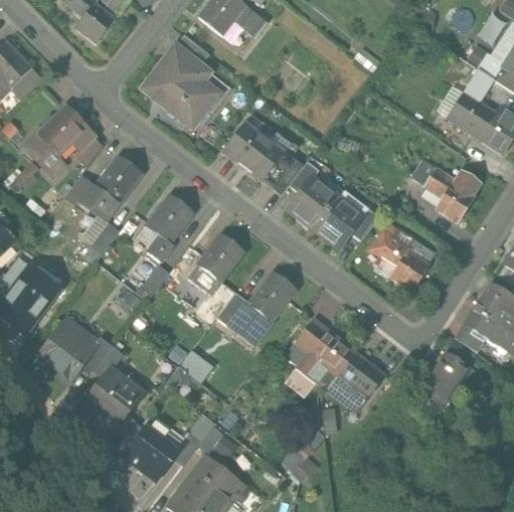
[(116,18),(96,2),(98,0),(69,0),(68,2),(86,15),(77,26),(98,41),(116,18)]
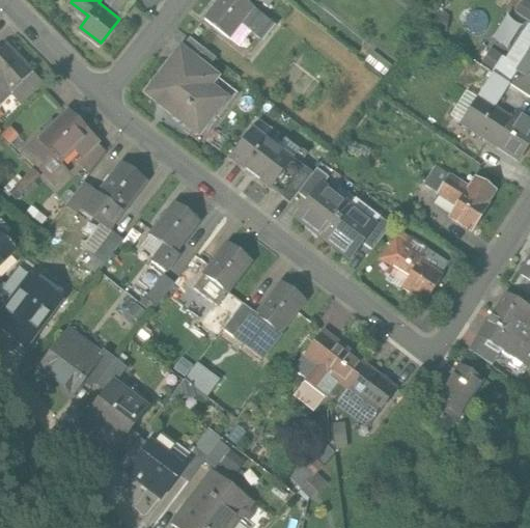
[(135,0),(109,0),(124,12),(135,0)]
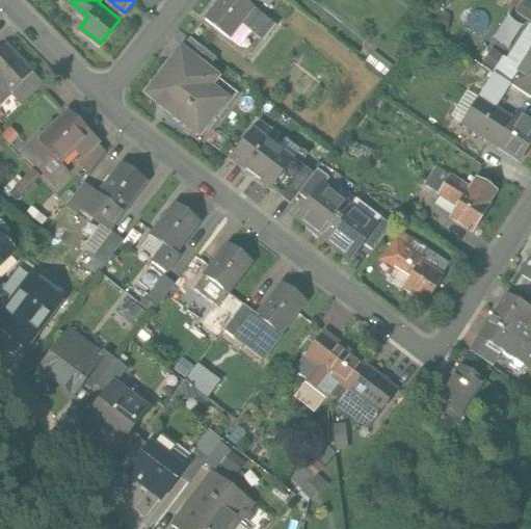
[(217,0),(206,15),(230,34),(241,21),(262,37),(275,21),(250,0),(217,0)]
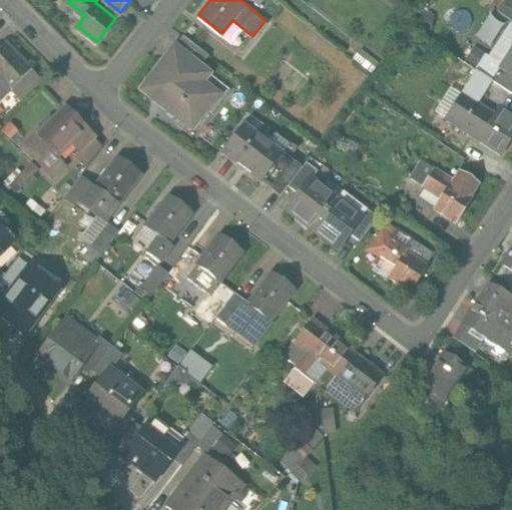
[(502,0),(497,8),(511,16),(511,0),(502,0)]
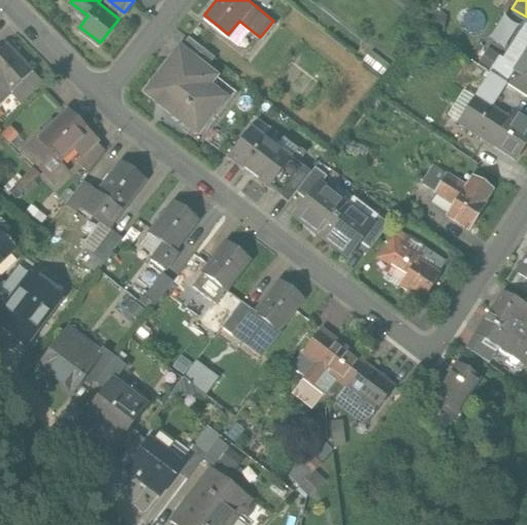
[(445,31),(446,12),(442,12),(442,8),(435,7),(435,11),(434,10),(432,30),(445,31)]
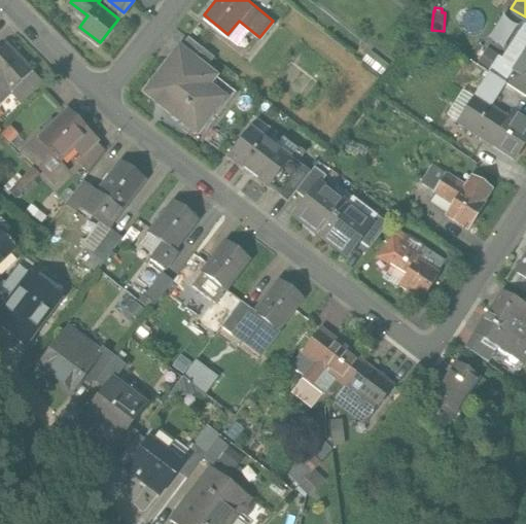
[(525,23),(524,22),(510,12),(491,41),(519,60),(525,63),(525,23)]
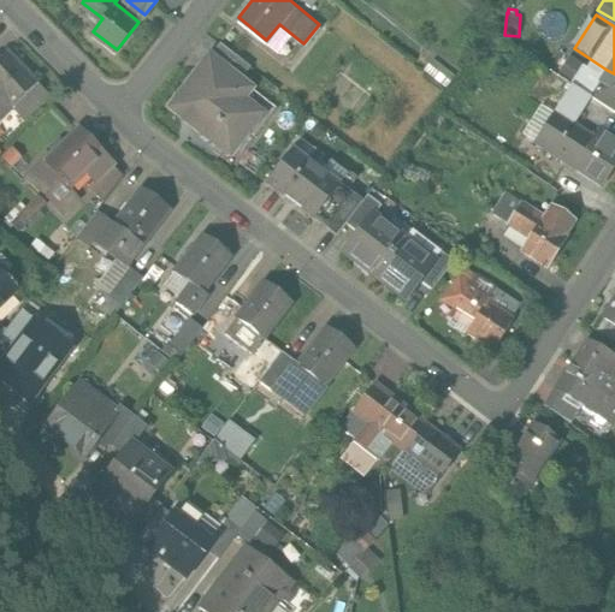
[(250,64),(224,43),(217,53),(243,75),(250,64)]
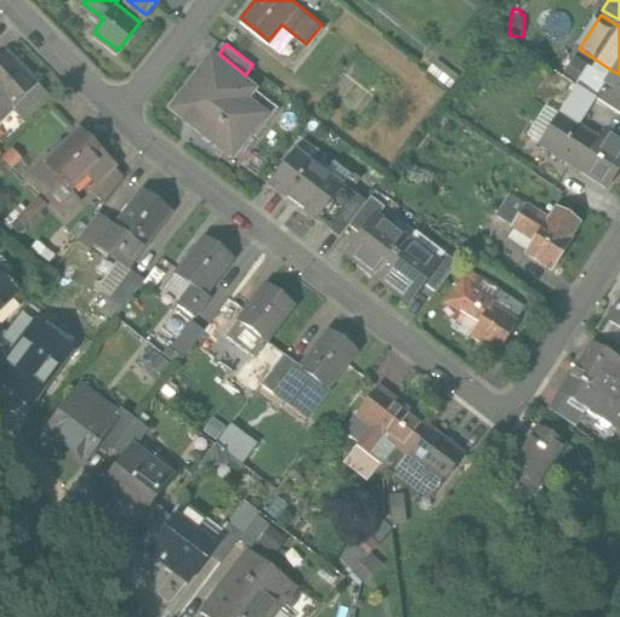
[(6,47),(0,52),(0,116),(38,80),(6,47)]
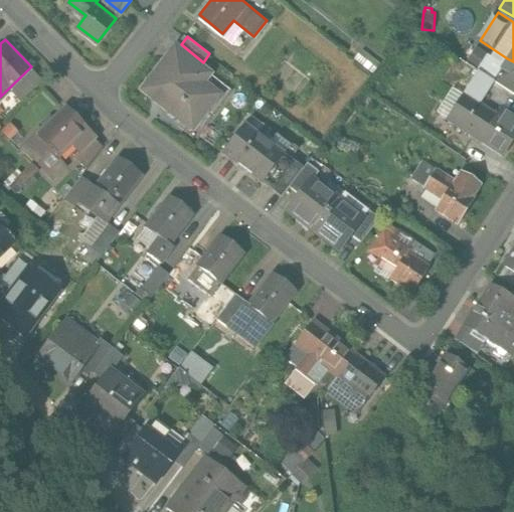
[(181,44),(175,40),(138,88),(194,132),(229,88),(212,73),(214,71),(203,62),(181,44)]
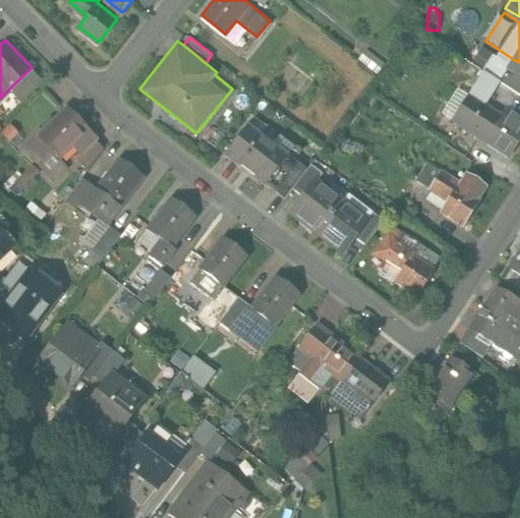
[(519,62),(513,59),(500,78),(519,92),(519,62)]
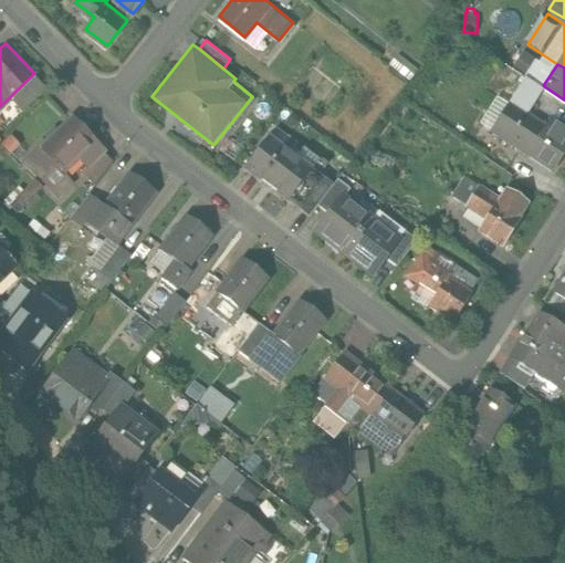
[(525,75),(510,100),(527,112),(543,86),(525,75)]
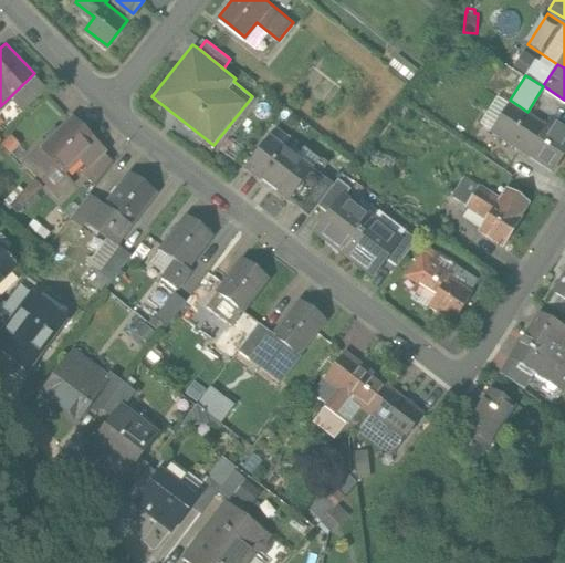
[(527,112),(510,100),(491,128),(552,168),(564,147),(564,123),(552,115),(546,124),(527,112)]
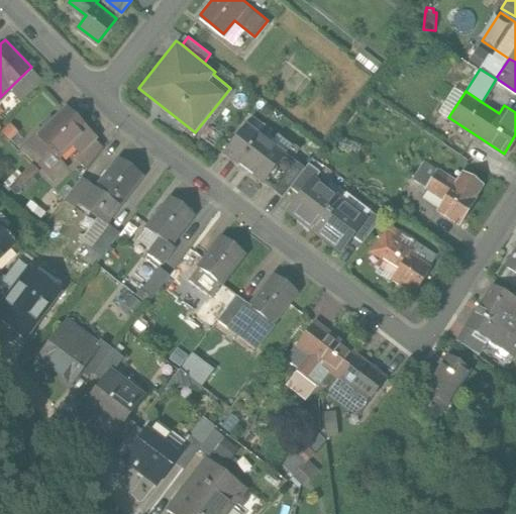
[(65,105),(36,132),(36,133),(24,145),(35,157),(34,158),(45,169),(46,168),(55,176),(66,165),(58,157),(72,142),(80,149),(80,150),(94,136),(86,128),(87,127),(65,105)]
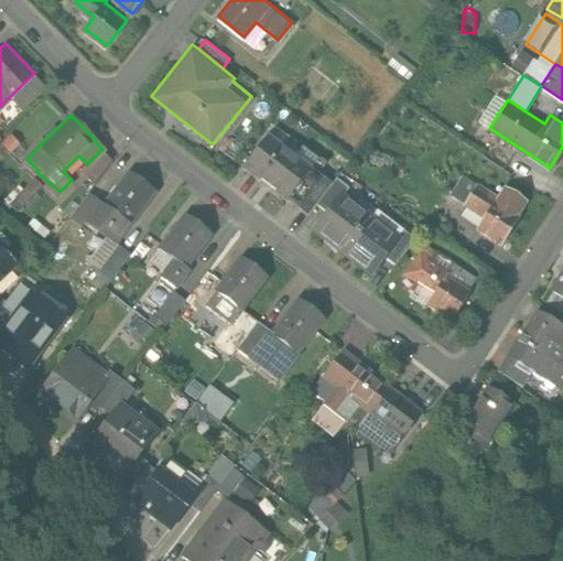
[(10,131),(0,141),(10,151),(20,141),(10,131)]
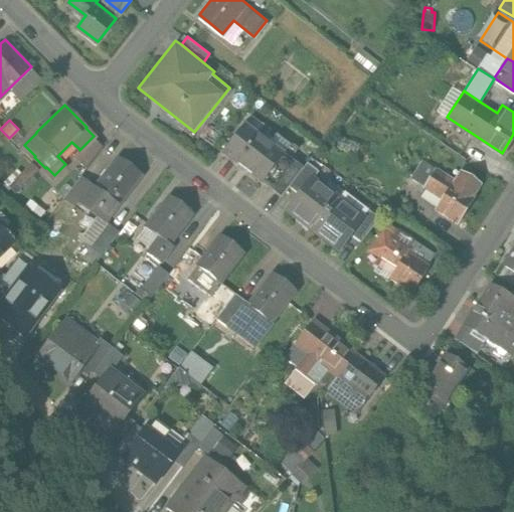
[(285,153),(245,123),(224,150),(264,180),(265,180),(285,153)]
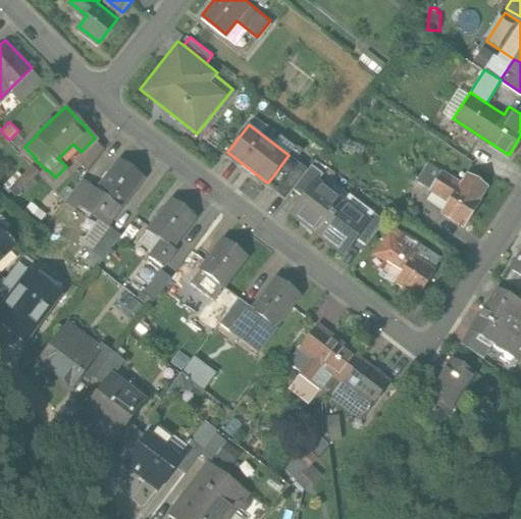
[(95,138),(81,152),(81,151),(74,157),(88,167),(105,148),(95,138)]
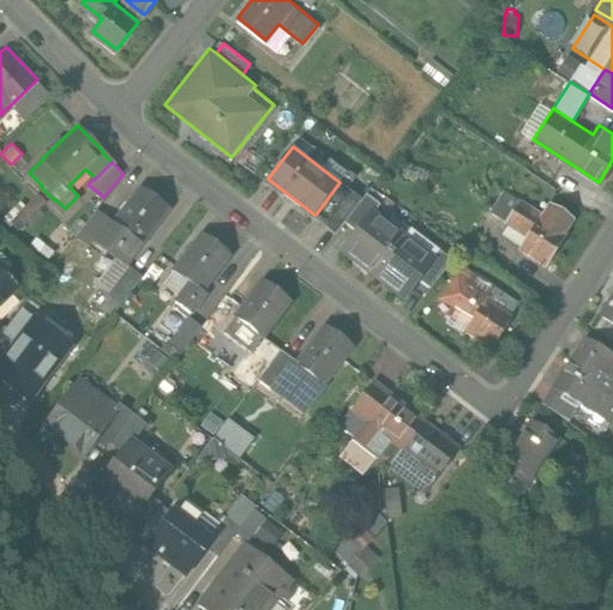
[(340,182),(316,215),(337,231),(346,221),(361,199),(340,182)]
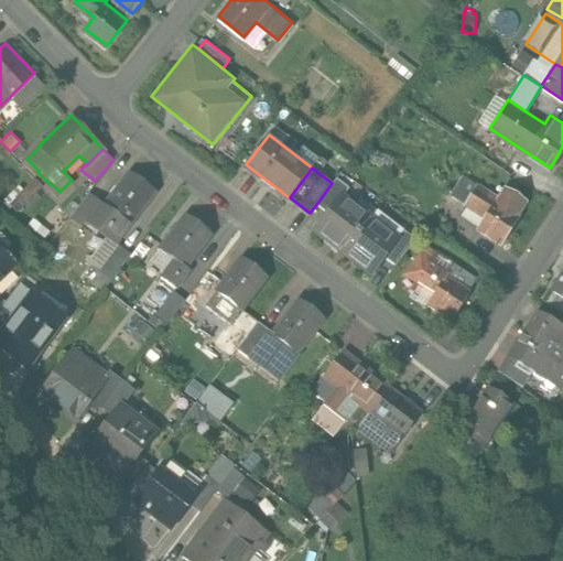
[(129,170),(105,202),(100,198),(85,218),(116,241),(154,190),(129,170)]
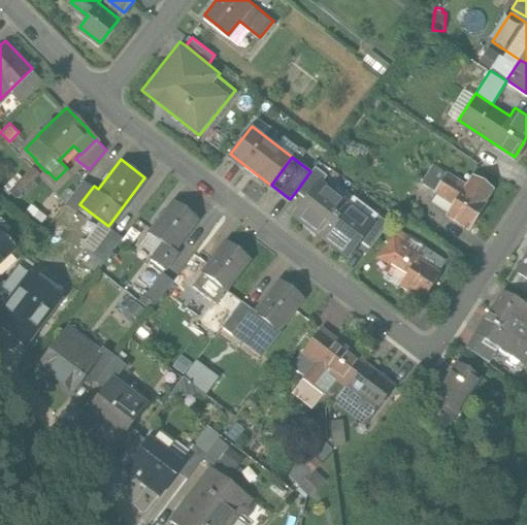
[(434,163),(422,182),(436,191),(448,172),(434,163)]
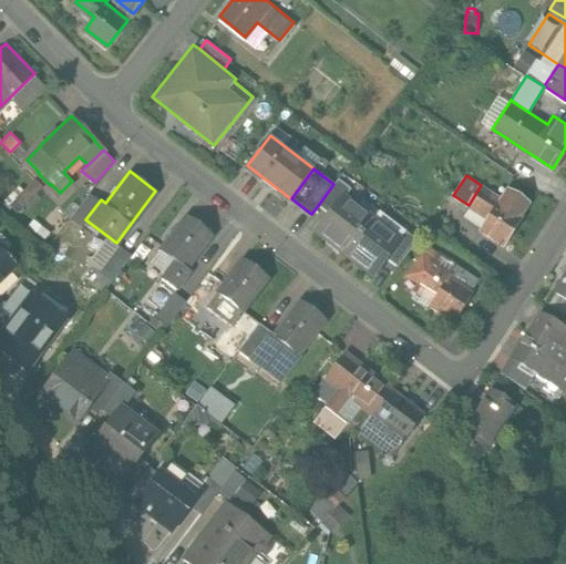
[(44,186),(34,177),(22,188),(19,185),(3,198),(18,213),(44,186)]
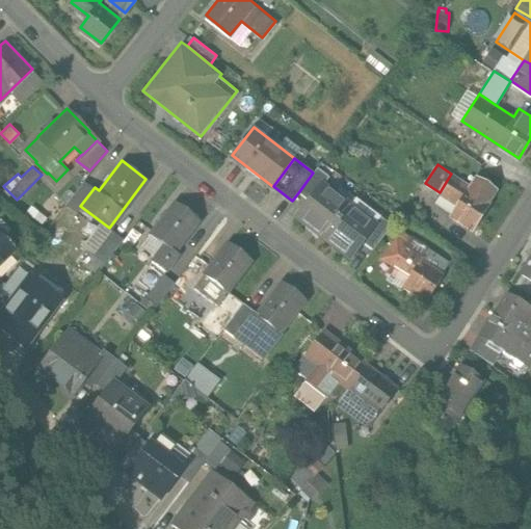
[(313,173),(299,191),(310,199),(322,183),(324,184),(330,176),(318,166),(313,173)]
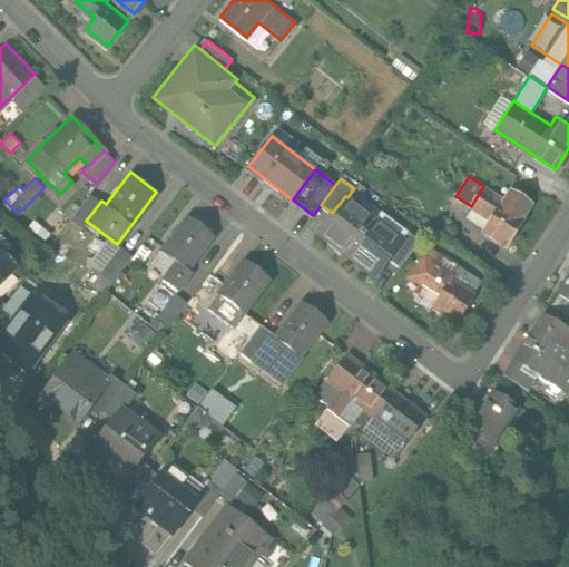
[(510,188),(503,198),(483,186),(471,206),(490,218),(483,231),(507,246),(526,217),(525,216),(533,203),(510,188)]
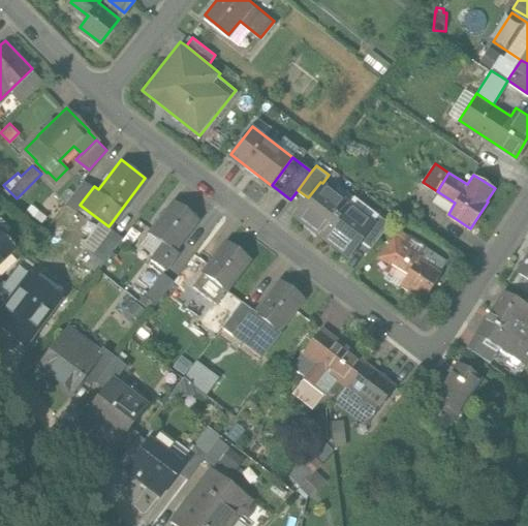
[(94,186),(84,179),(66,202),(76,209),(80,205),(94,186)]
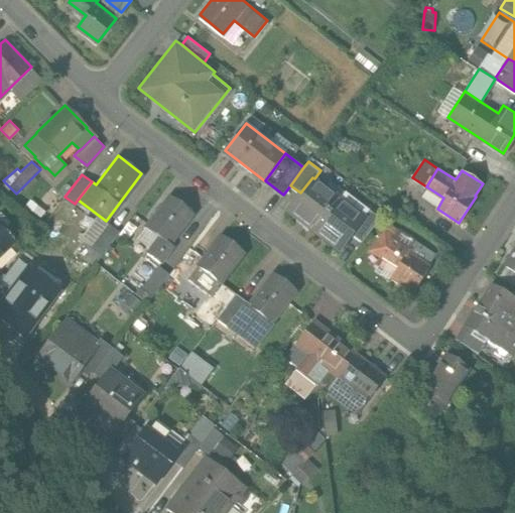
[(314,178),(312,177),(300,193),(288,209),(314,229),(339,198),(314,178)]
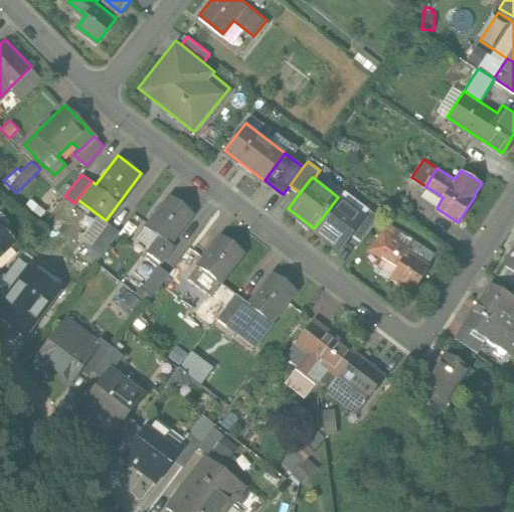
[(193,212),(169,194),(146,224),(159,234),(170,242),(193,212)]
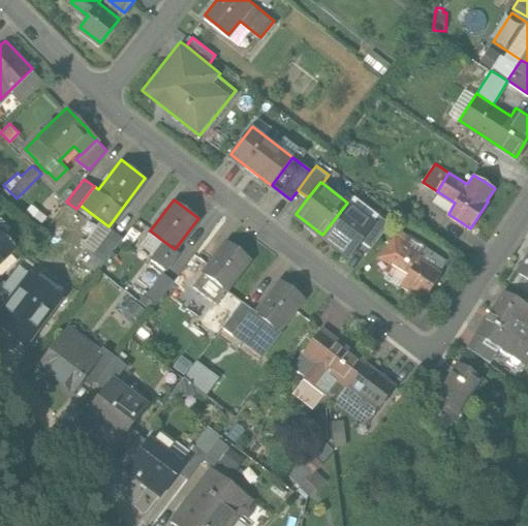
[(347,203),(322,235),(348,255),(361,240),(373,222),(372,221),(347,203)]
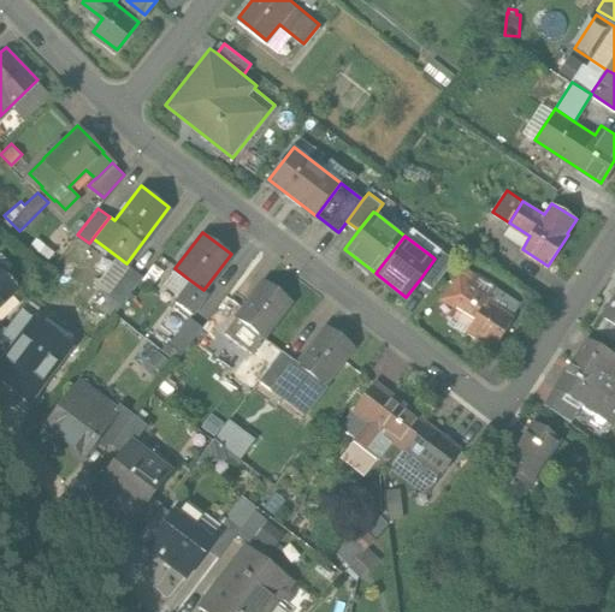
[(454,260),(441,249),(433,257),(435,259),(420,279),(432,287),(454,260)]
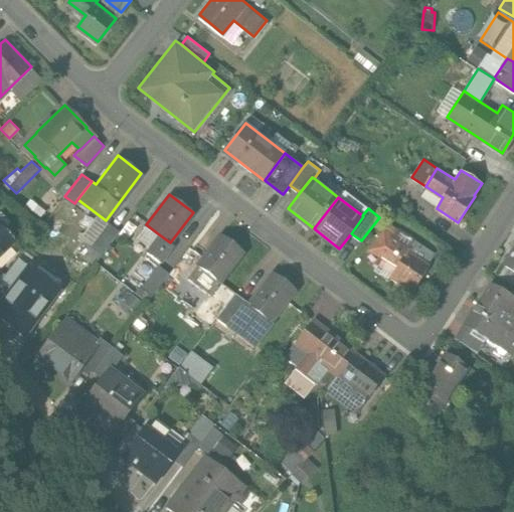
[(92,244),(88,240),(79,251),(95,264),(120,229),(109,221),(92,244)]
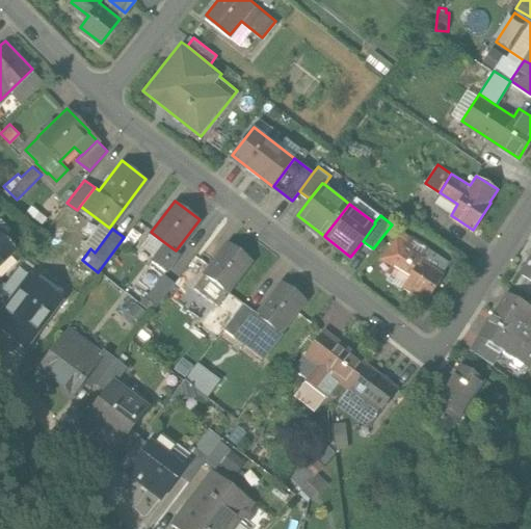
[(404,244),(390,235),(377,254),(393,263),(404,244)]
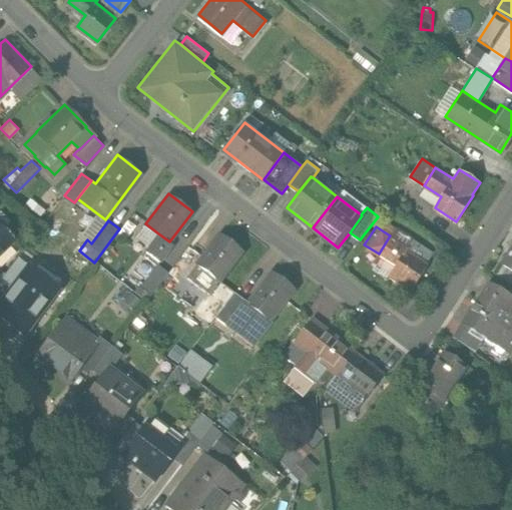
[(0,228),(0,252),(12,241),(0,228)]
